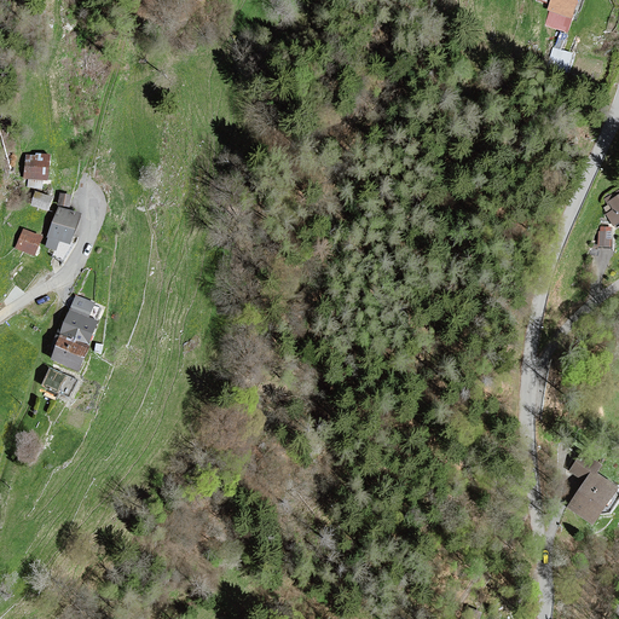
[(567,30),(577,0),(551,0),(549,9),(553,10),(548,24),(567,30)]
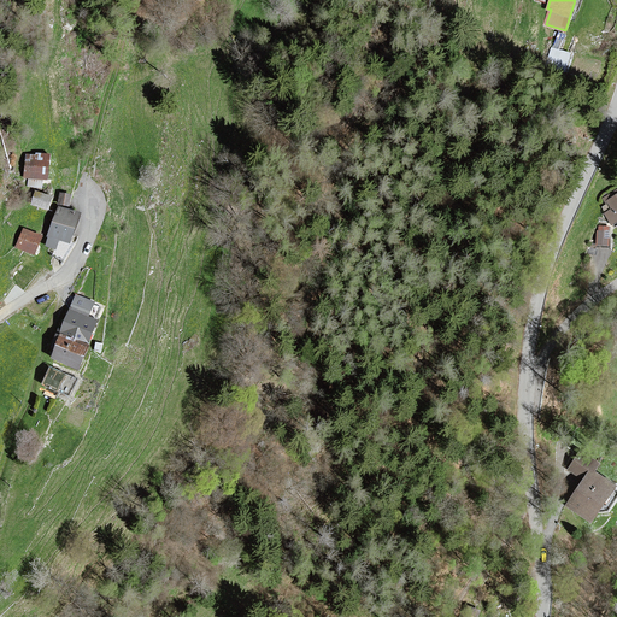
[(51,154),(35,153),(35,156),(27,154),(24,177),(29,178),(28,187),(42,188),(43,178),(48,178),(51,154)]
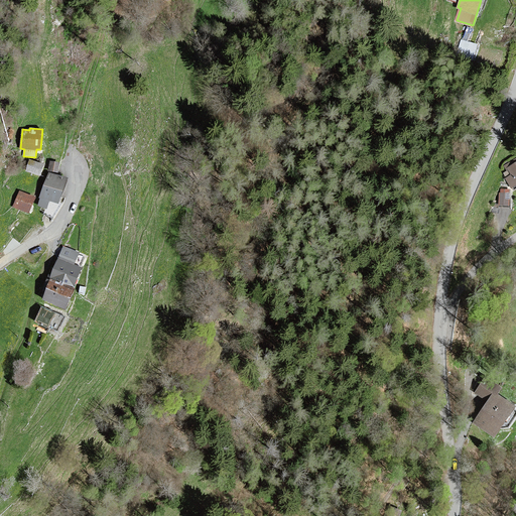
[(515,159),(505,166),(508,171),(506,172),(508,176),(506,177),(512,188),(515,184),(515,159)]
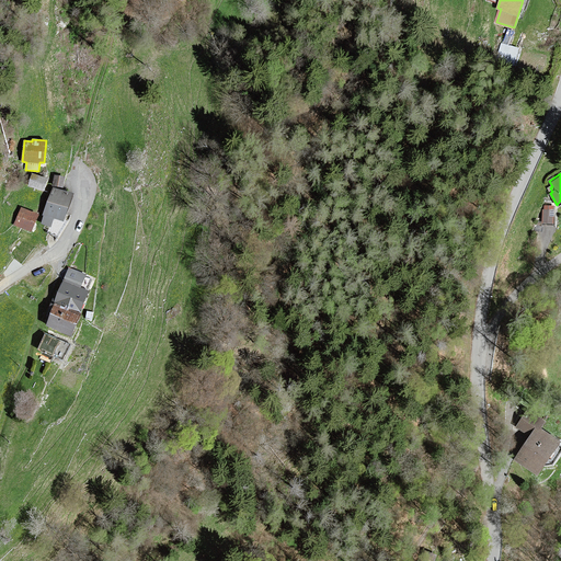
[(48,179),(33,174),(29,186),(45,192),(48,179)]
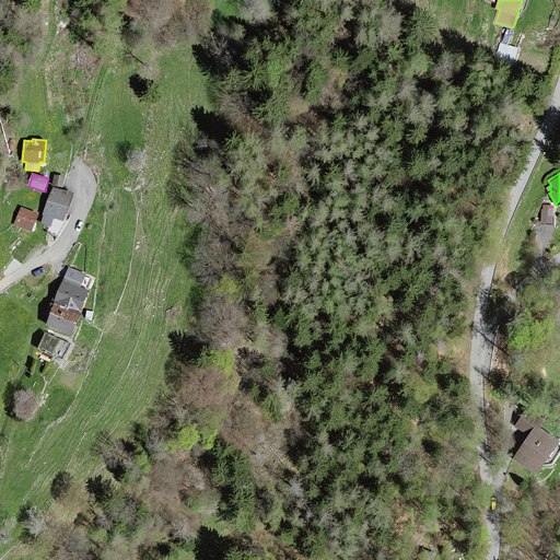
[(65,176),(55,175),(53,185),(63,187),(65,176)]
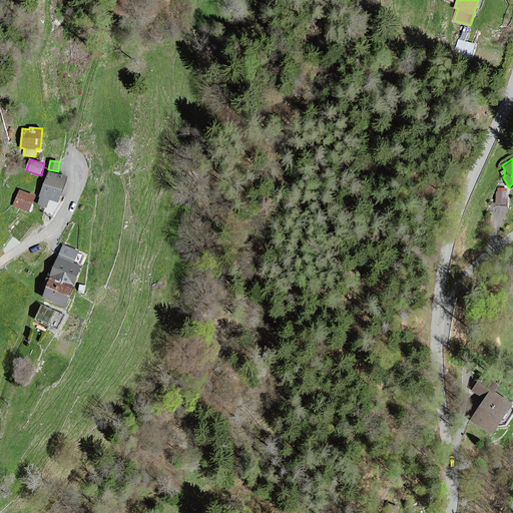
[(67,178),(49,171),(40,196),(42,196),(39,203),(47,206),(49,198),(58,202),(67,178)]
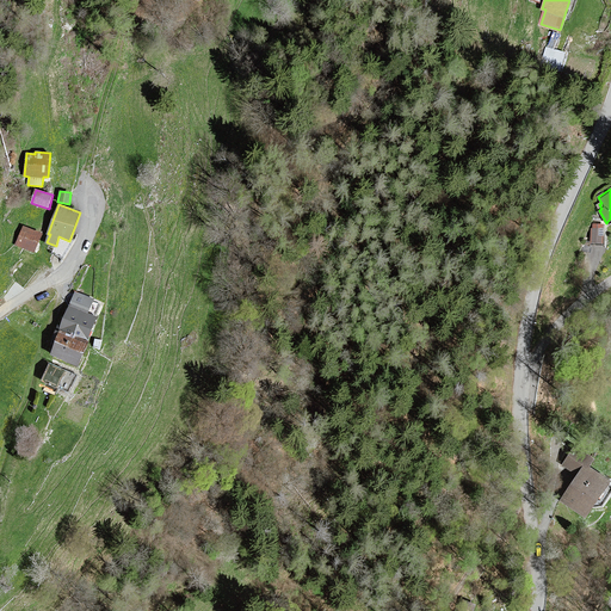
[(604,224),(593,224),(593,228),(591,228),(591,242),(604,242),(604,224)]
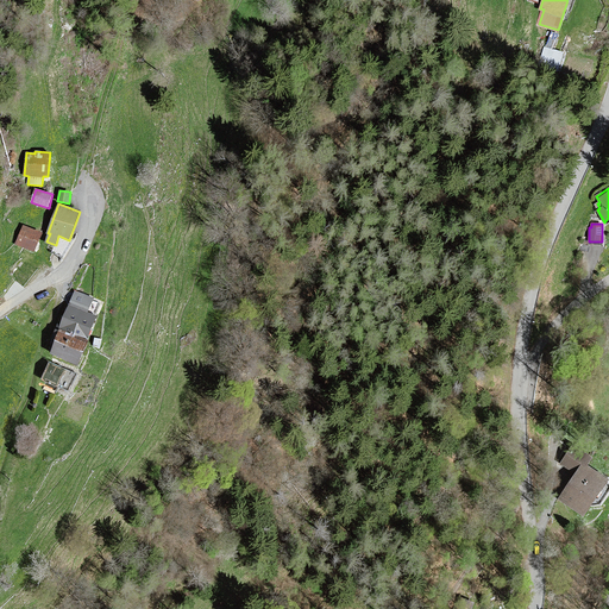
[(42,233),(23,225),(16,244),(35,251),(42,233)]
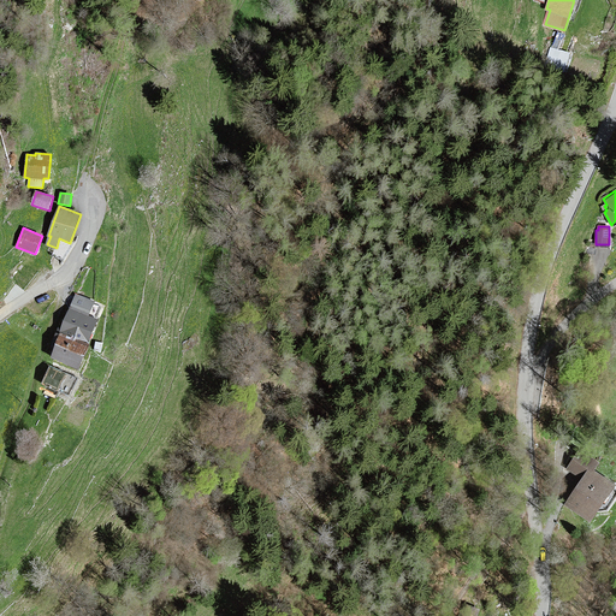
[(95,301),(76,294),(70,309),(96,319),(101,307),(94,303),(95,301)]
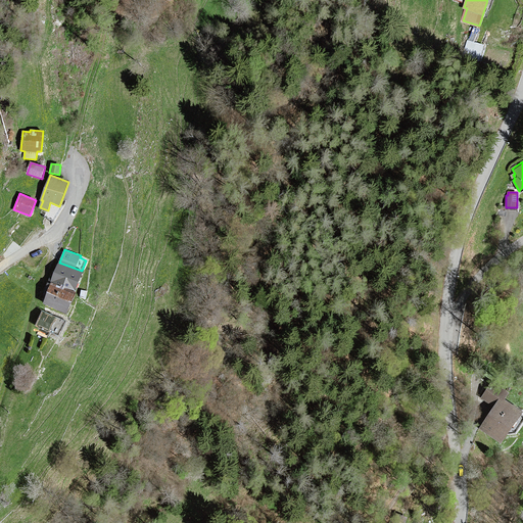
[(83,272),(82,271),(59,263),(51,283),(75,292),(83,272)]
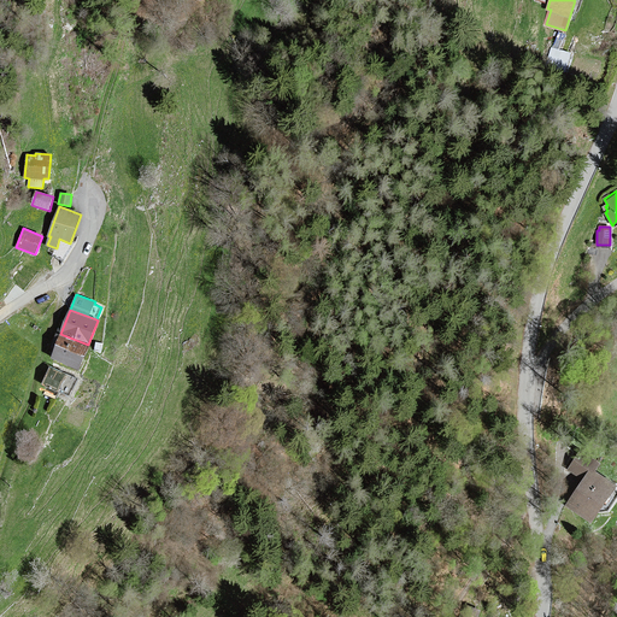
[(57,334),(51,350),(54,351),(52,357),(78,368),(88,346),(60,335),(57,334)]
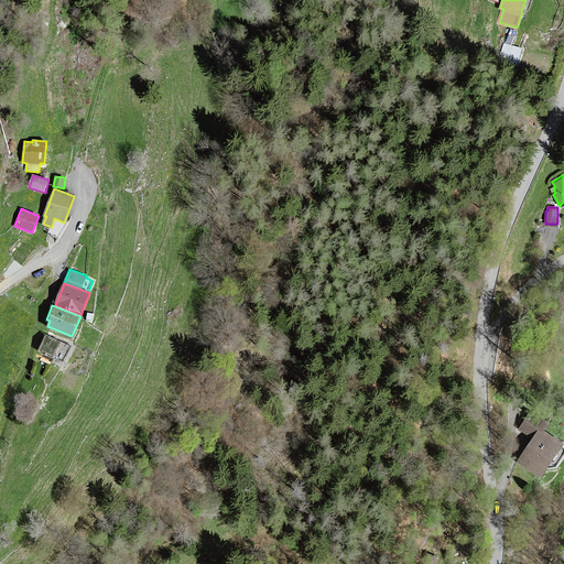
[(72,347),(45,336),(39,351),(65,362),(72,347)]
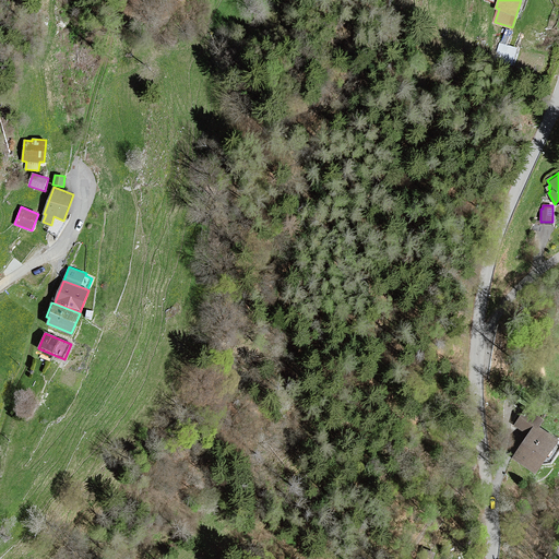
[(535,427),(537,428),(543,420),(526,409),(515,425),(530,435),(535,427)]
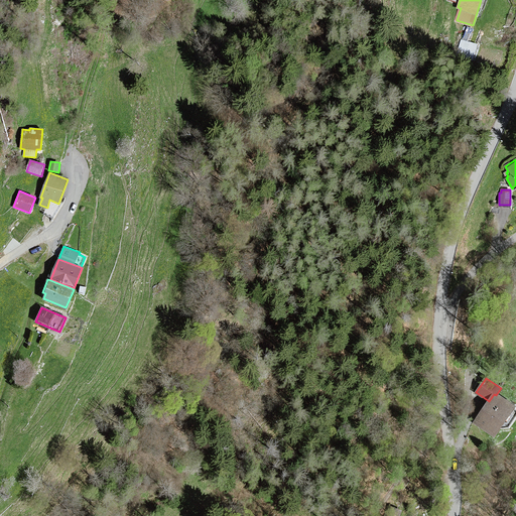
[(489,401),(475,421),(494,434),(513,407),(496,395),(494,394),(489,401)]
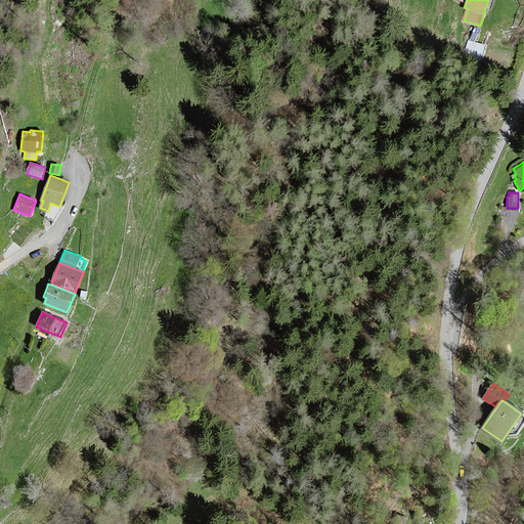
[(402,517),(398,515),(394,523),(404,523),(406,519),(402,517)]
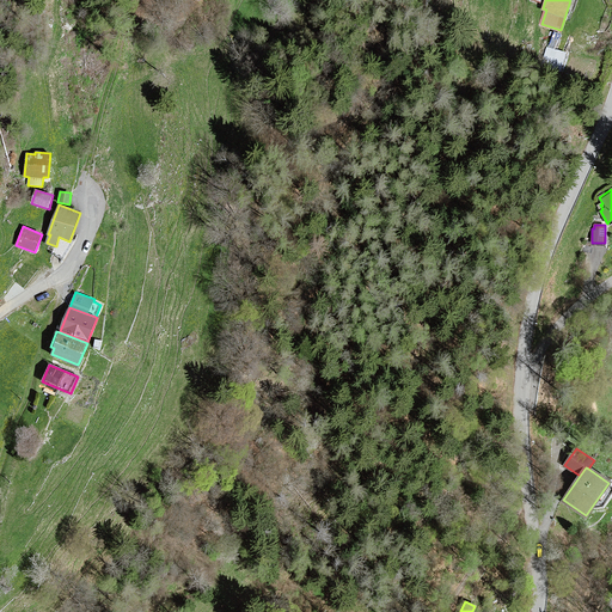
All buildings are outlined.
